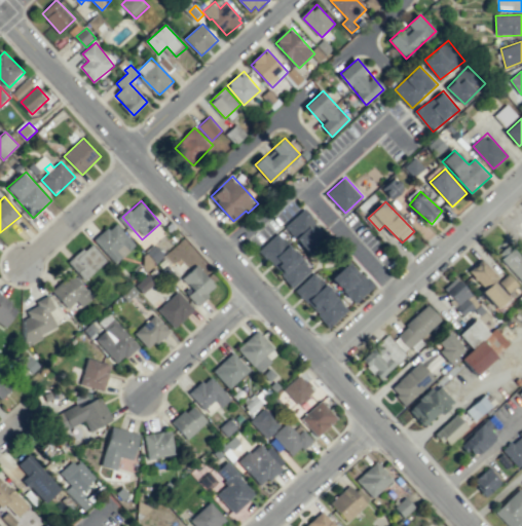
[(311,252),(329,233),(303,210),(286,228),(311,252)]
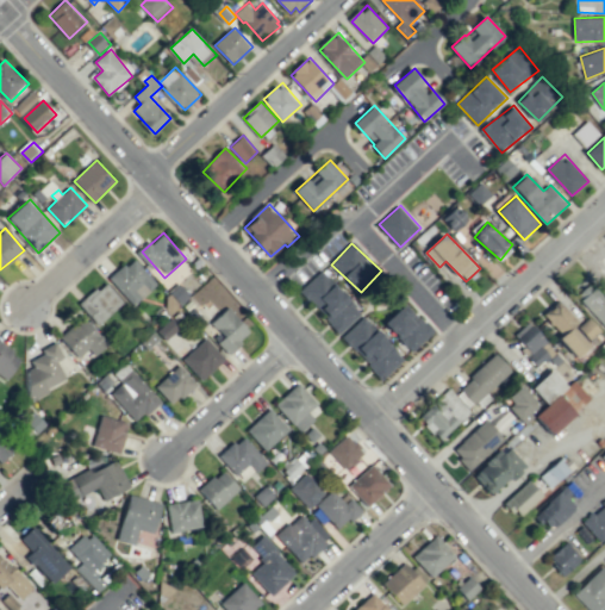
[(136,305),(160,284),(135,257),(112,279),(136,305)]
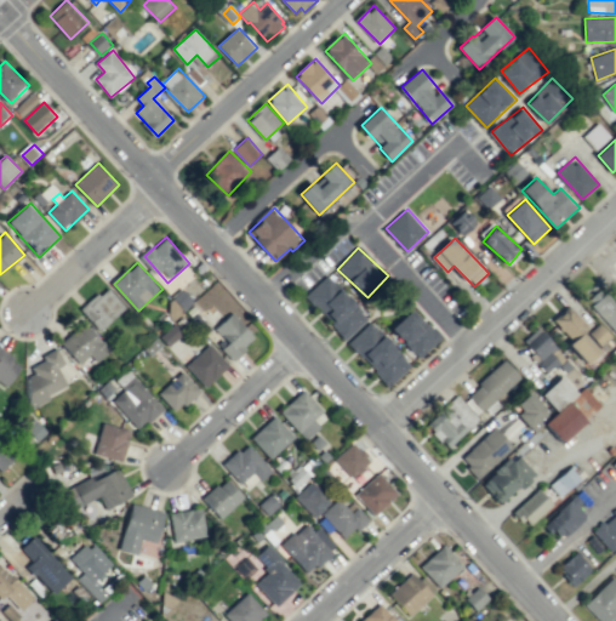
[(347,340),(370,319),(330,274),(307,295),(347,340)]
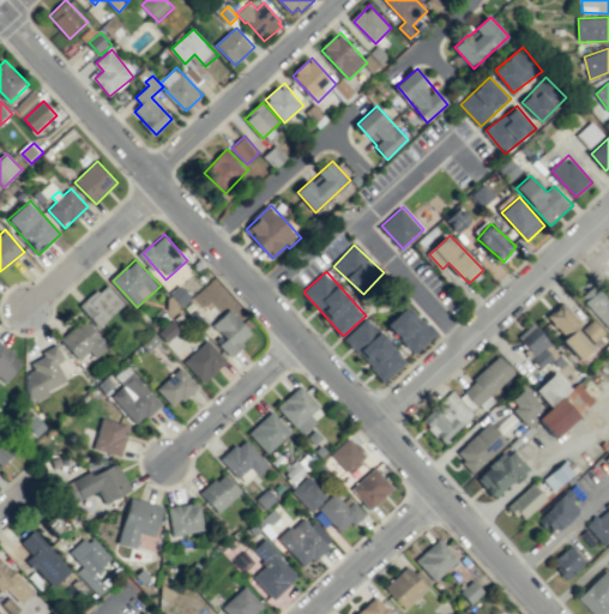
[(82,306),(101,327),(127,304),(108,283),(82,306)]
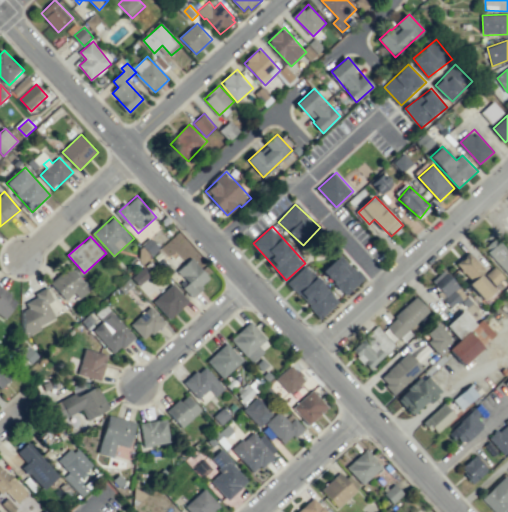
[(507,248),(497,237),(485,248),(507,272),(507,248)]
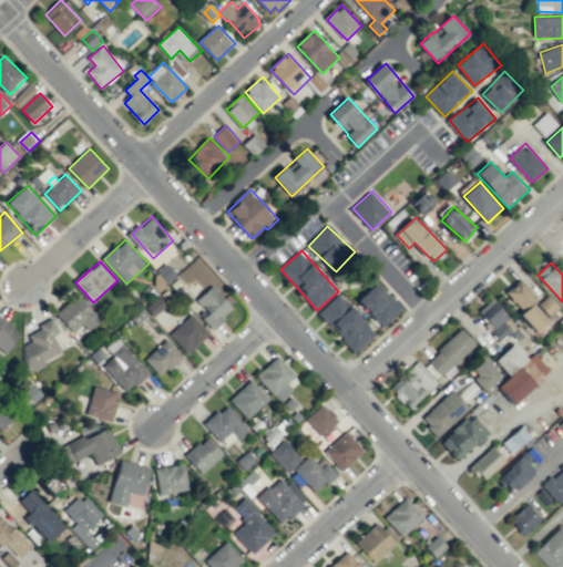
[(505,292),(536,329),(562,309),(550,295),(541,301),(522,279),(505,292)]
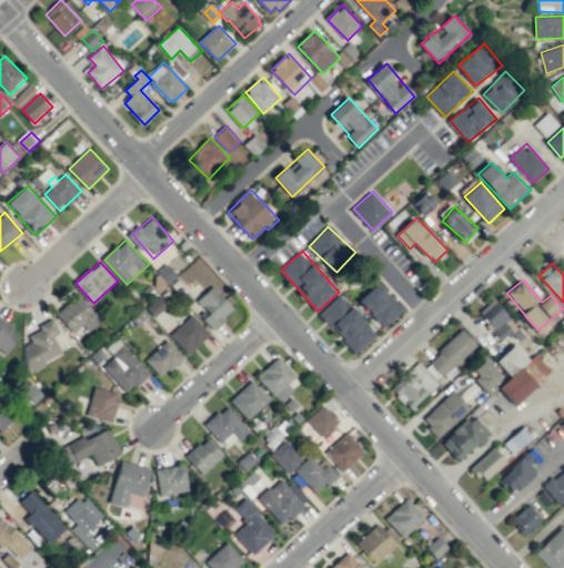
[(405,308),(380,282),(360,301),(385,327),(405,308)]
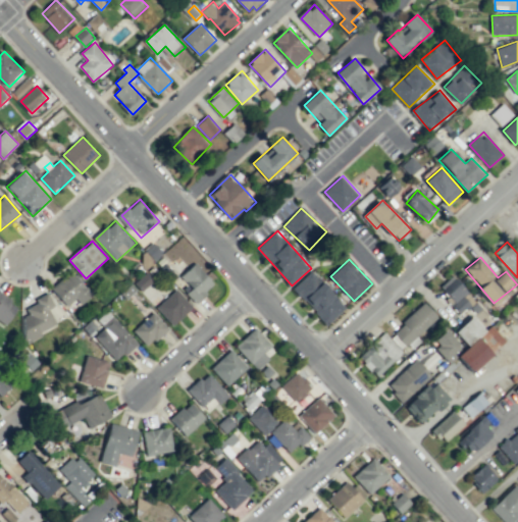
[(216,283),(197,263),(183,276),(194,288),(188,293),(197,302),(216,283)]
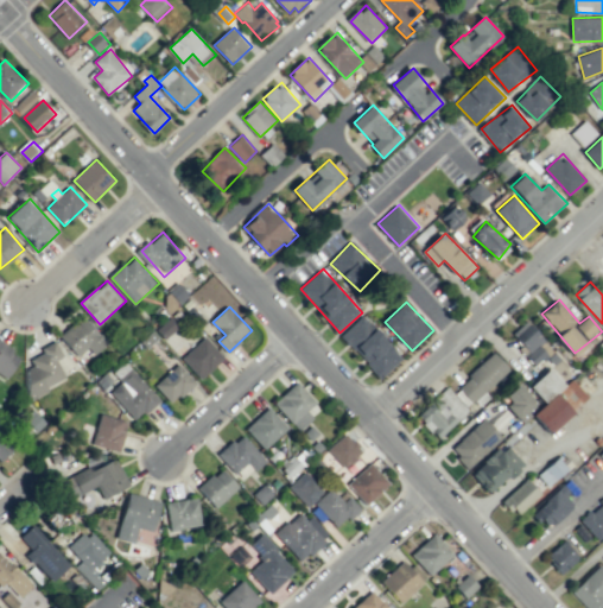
[(343,335),(382,378),(404,358),(366,315),(343,335)]
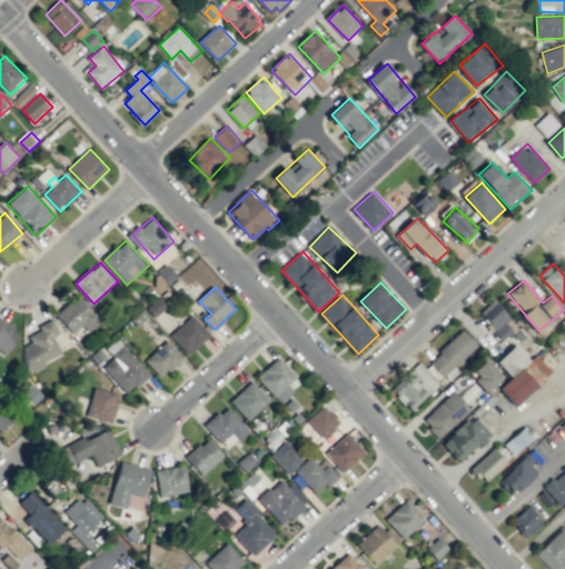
[(76,333),(85,326),(90,331),(103,320),(80,296),(59,316),(76,333)]
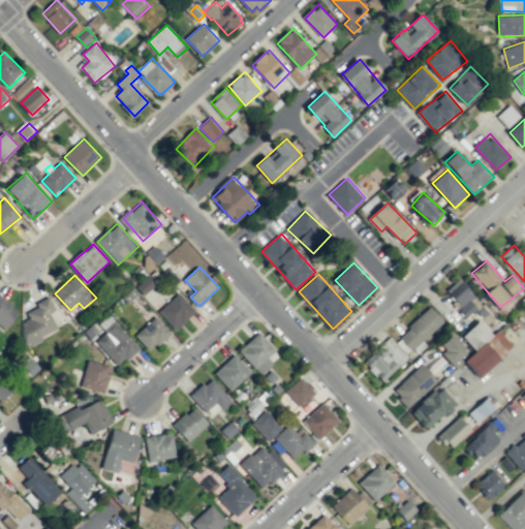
[(448,290),(457,300),(454,303),(468,318),(483,305),(460,279),(448,290)]
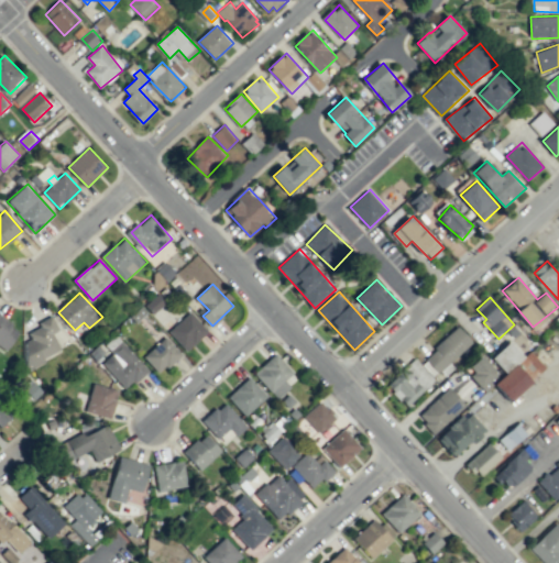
[(209,331),(192,311),(171,331),(188,351),(209,331)]
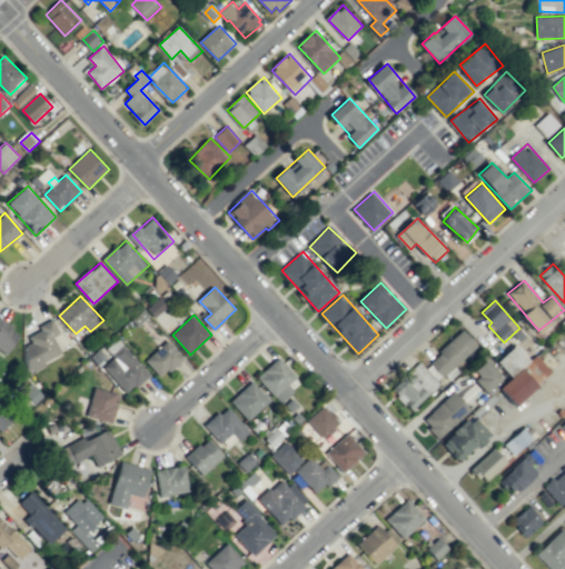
[(0,348),(9,353),(22,332),(0,319),(0,348)]
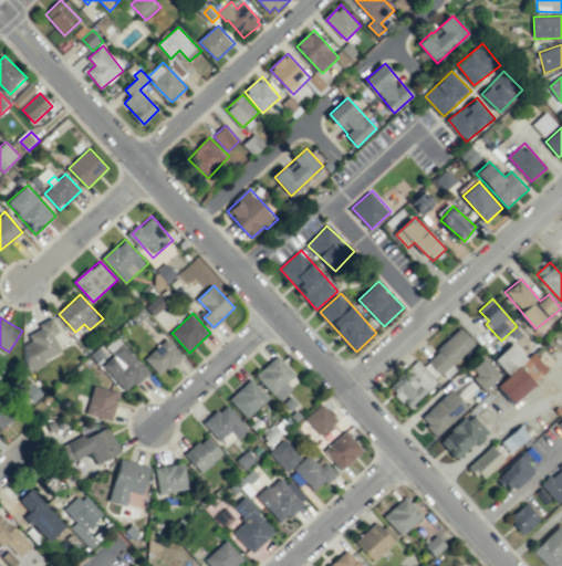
[(61,332),(54,318),(31,332),(34,339),(22,346),(33,368),(64,352),(55,335),(61,332)]
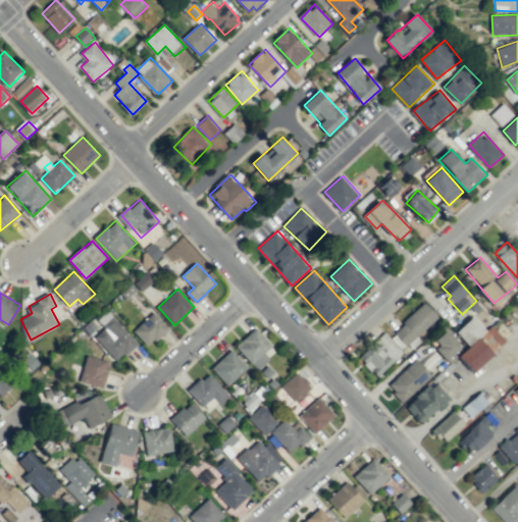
[(395,331),(409,346),(439,316),(426,303),(395,331)]
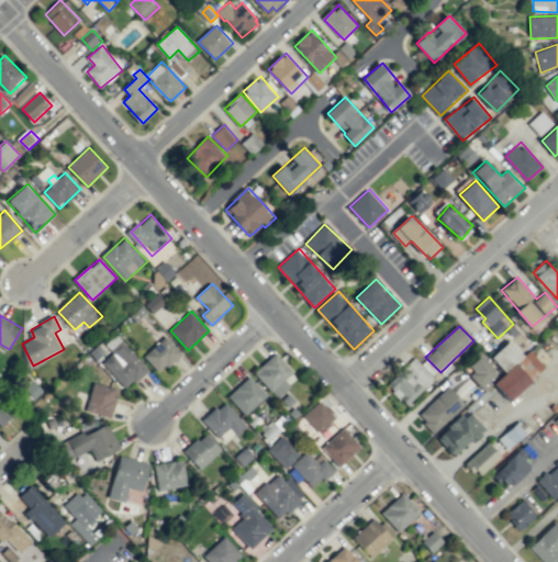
[(145,356),(160,373),(182,353),(167,336),(145,356)]
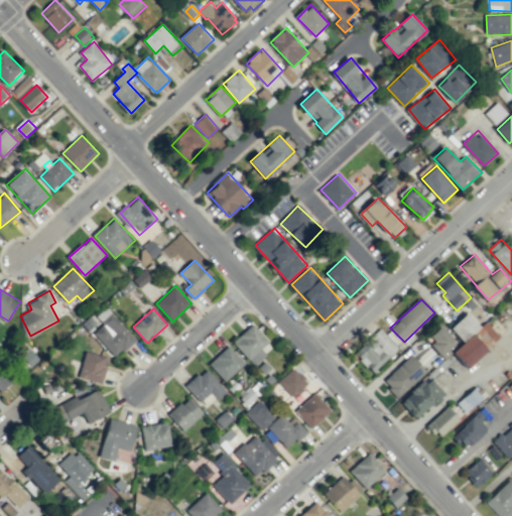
[(488,321),(482,328),(468,312),(452,328),(465,343),(454,352),(468,367),(502,337),(488,321)]
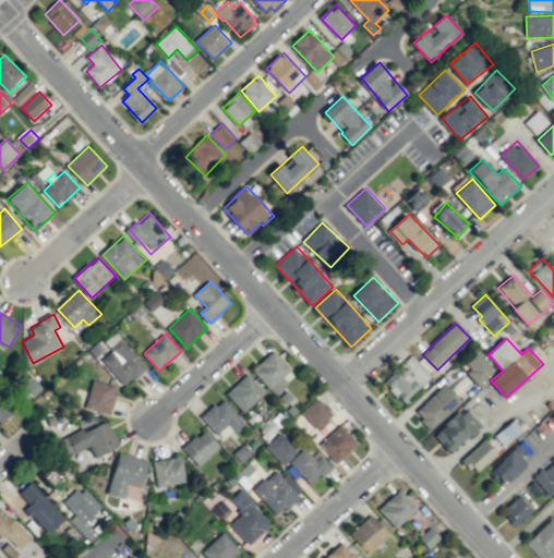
[(103,358),(127,386),(148,367),(124,339),(103,358)]
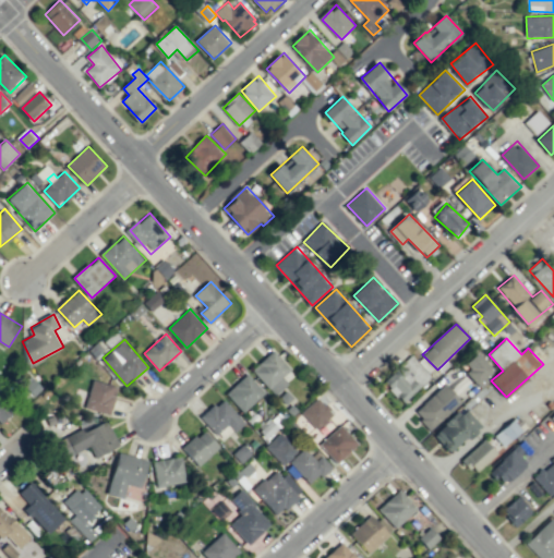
[(285,377),(292,370),(274,350),(253,370),(277,395),(290,383),(285,377)]
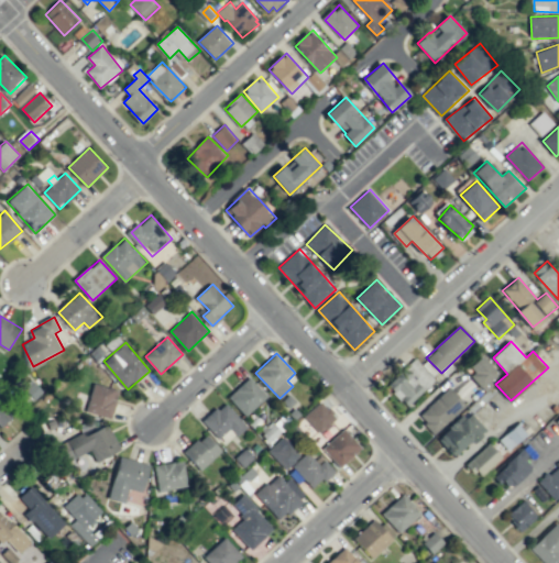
[(486,390),(502,377),(483,355),(468,368),(486,390)]
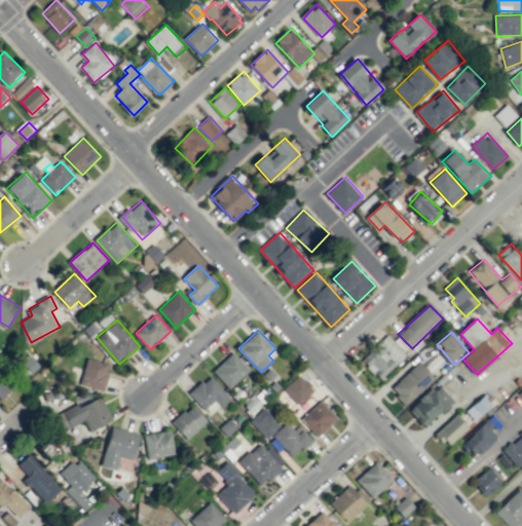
[(363,360),(381,380),(408,354),(389,335),(363,360)]
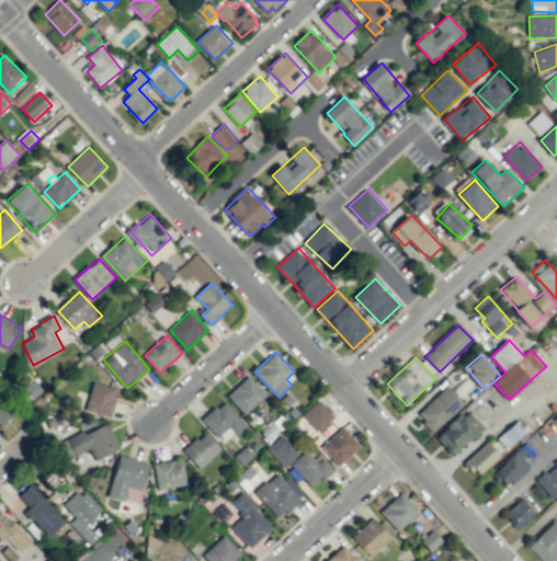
[(247,414),(268,395),(250,376),(229,396),(247,414)]
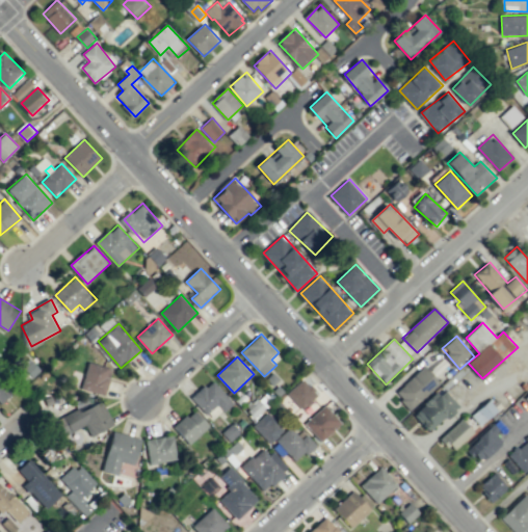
[(108,394),(113,368),(88,363),(83,390),(108,394)]
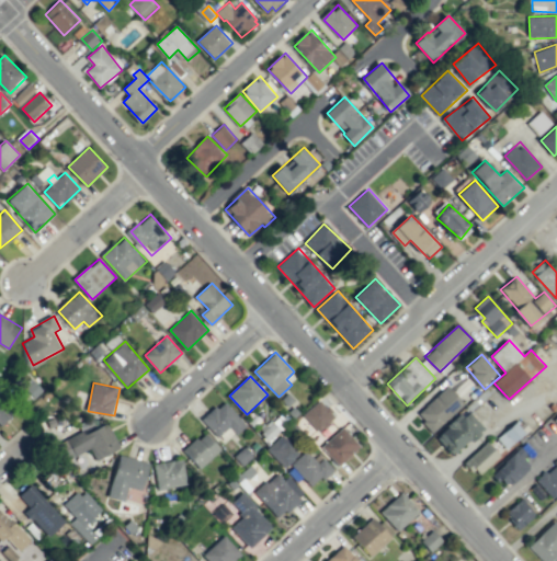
[(418,414),(434,433),(466,403),(448,386),(418,414)]
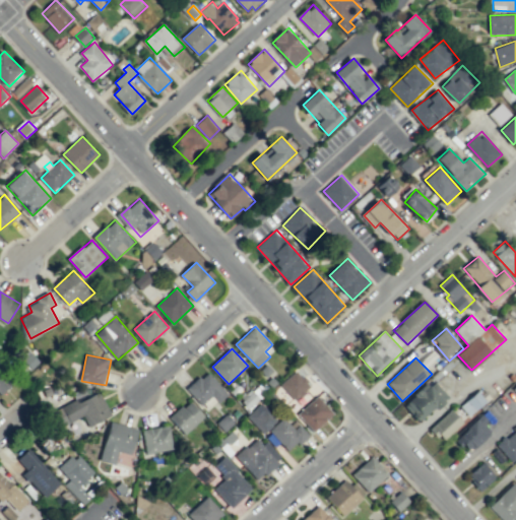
[(17,382),(1,365),(0,365),(0,391),(3,394),(17,382)]
